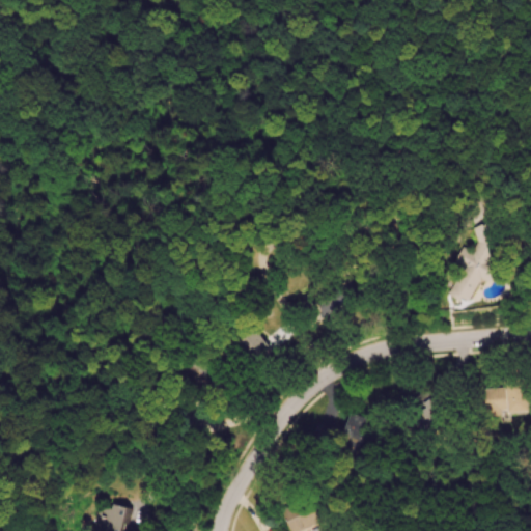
[(251,362),(268,348),(251,327),(233,341),(251,362)]
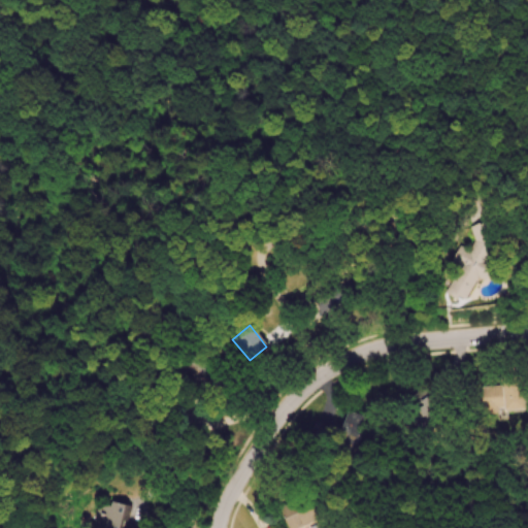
[(524,380),(501,381),(501,386),(479,387),(480,413),(525,410),(524,380)]
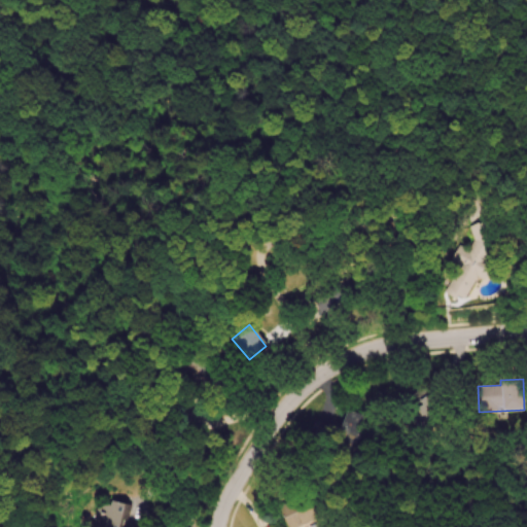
[(314,419),(310,431),(334,440),(331,445),(351,451),(363,415),(345,409),(338,428),(314,419)]
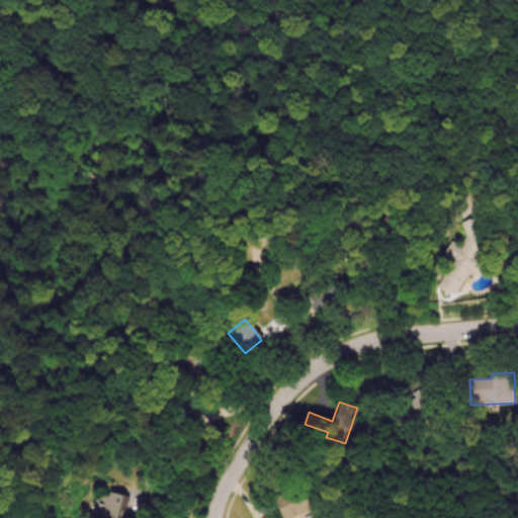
[(299,517),(312,516),(306,490),(276,496),(281,517),(299,517)]
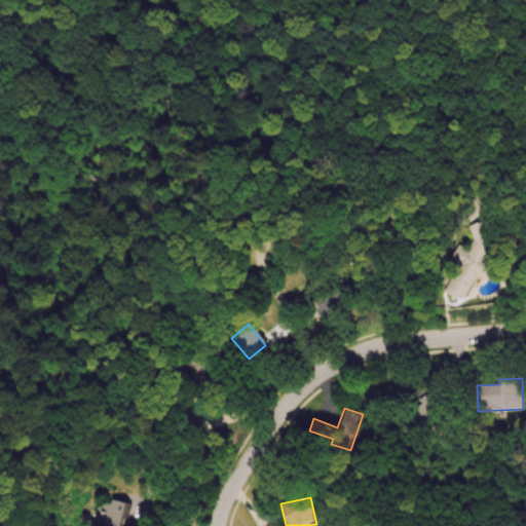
[(118,525),(121,501),(94,498),(90,525),(118,525)]
